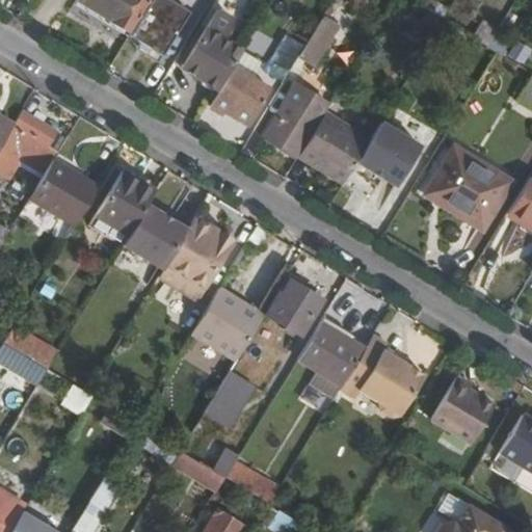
[(77,0),(128,30),(135,19),(145,0),(77,0)]
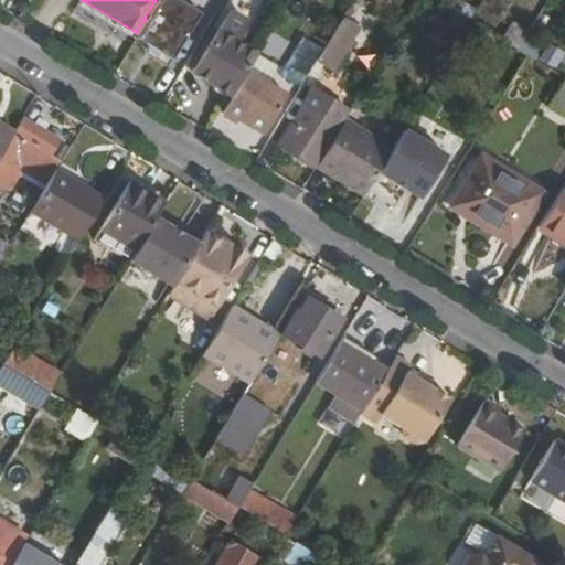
[(160,0),(155,0),(144,20),(147,21),(161,30),(173,8),(160,0)]
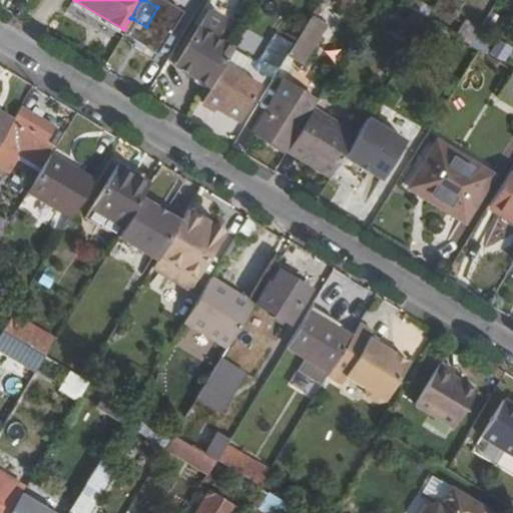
[(242,24),(249,13),(237,6),(228,21),(235,25),(238,22),(242,24)]
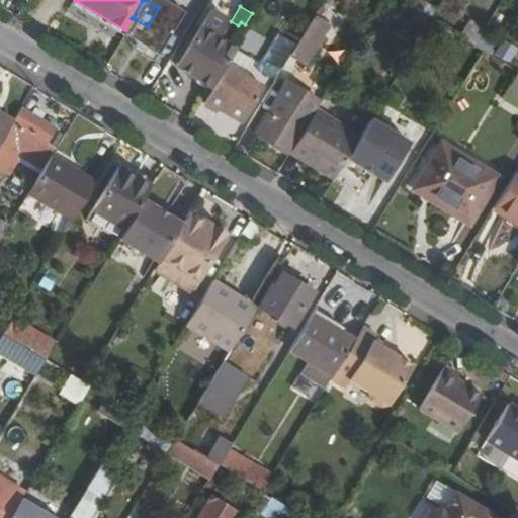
[(174,10),(168,20),(185,30),(191,20),(174,10)]
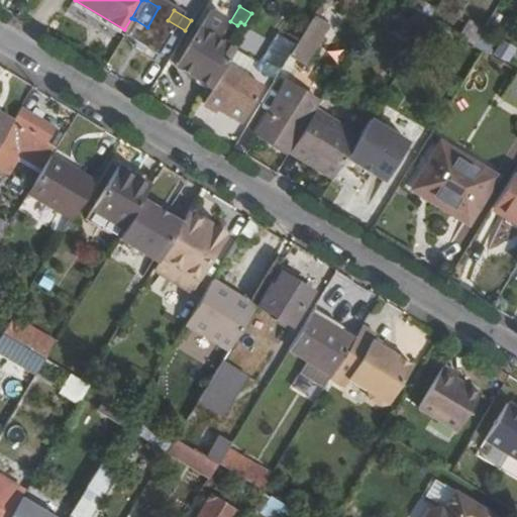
[(192,35),(174,65),(208,86),(226,56),(207,44),(218,26),(203,17),(192,35)]
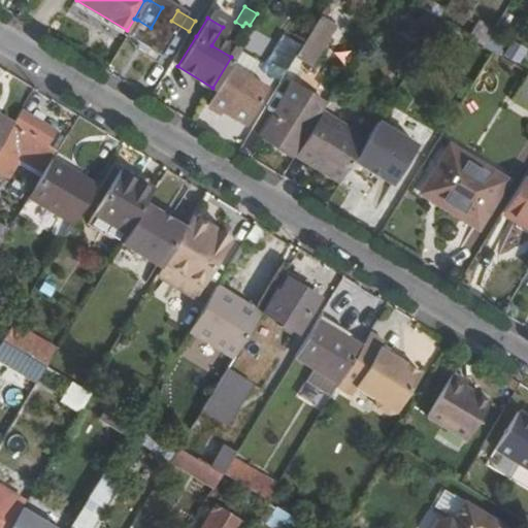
[(316,19),(300,44),(295,54),(309,62),(330,27),(316,19)]
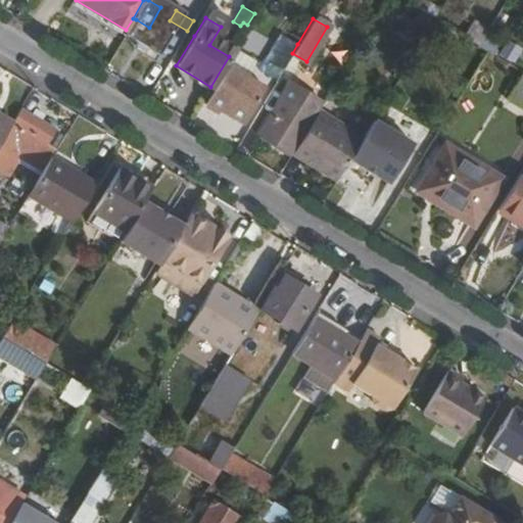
[(120,47),(155,68),(172,42),(149,28),(136,19),(120,47)]
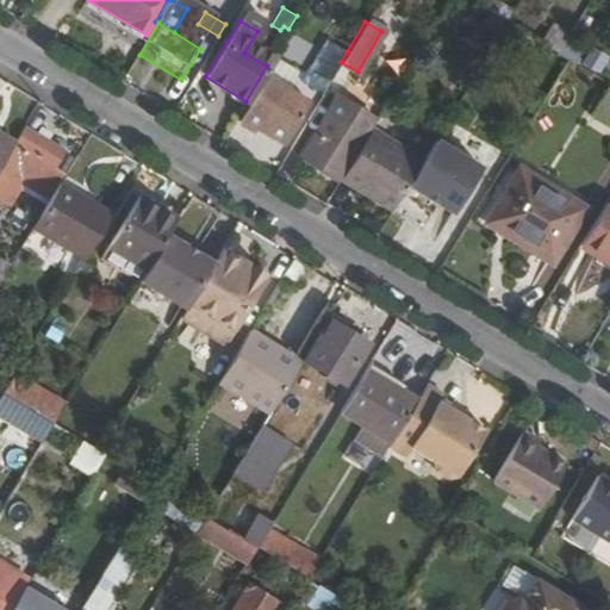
[(548,25),(541,47),(579,60),(587,38),(548,25)]
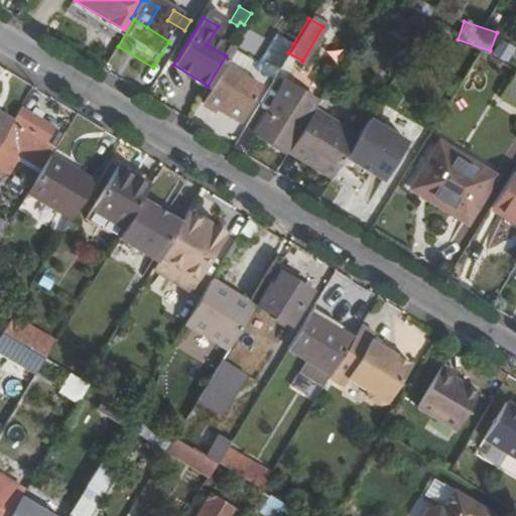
[(273,32),(253,68),(272,79),(288,52),(293,43),(273,32)]
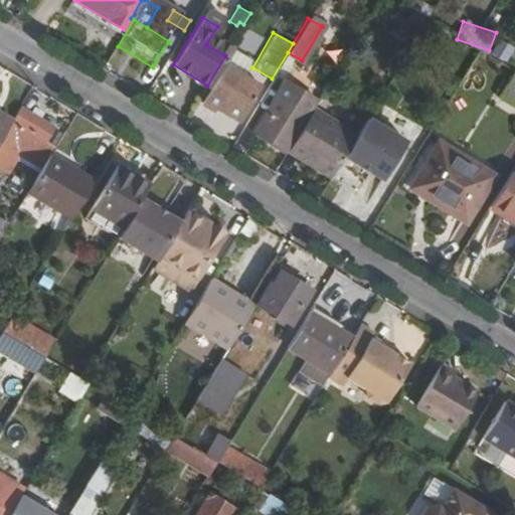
[(507,62),(514,48),(514,47),(499,38),(491,53),(507,62)]
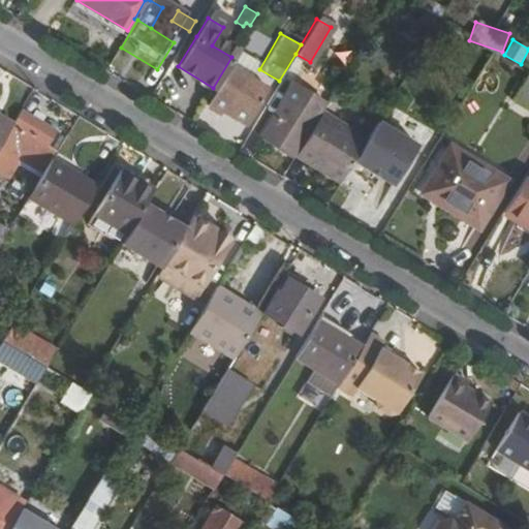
[(226,73),(246,86),(252,68),(236,57),(226,73)]
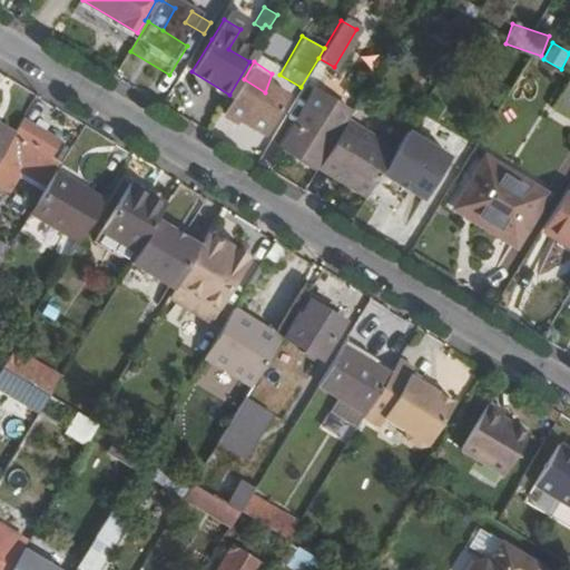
[(569,80),(566,78),(550,104),(569,116),(569,147),(569,150),(569,80)]
